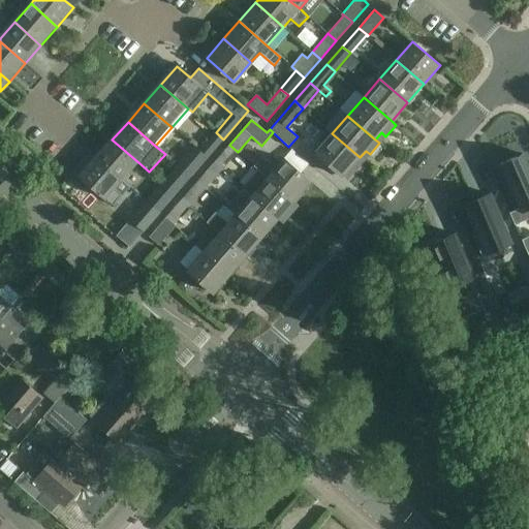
[(223,139),(216,132),(199,151),(207,158),(223,139)]
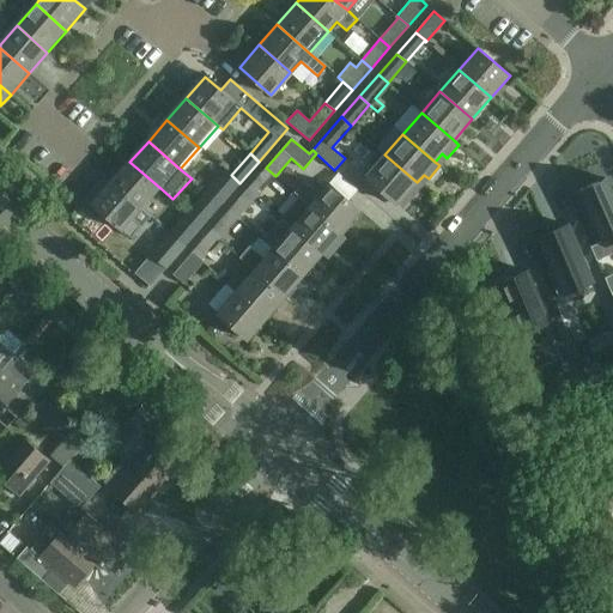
[(417,182),(384,155),(365,177),(398,205),(405,196),(410,200),(422,187),(417,183),(417,182)]
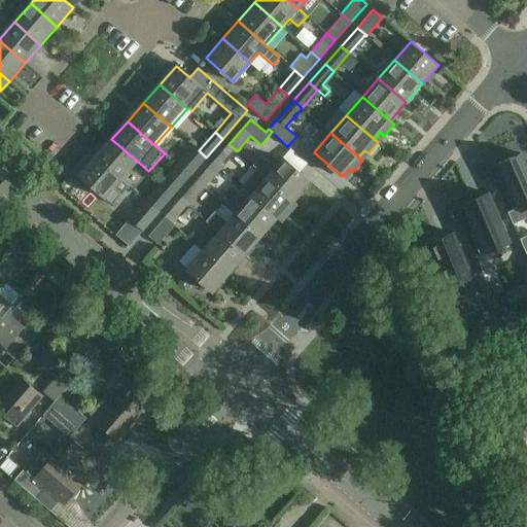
[(111,139),(96,157),(124,181),(139,163),(111,139)]
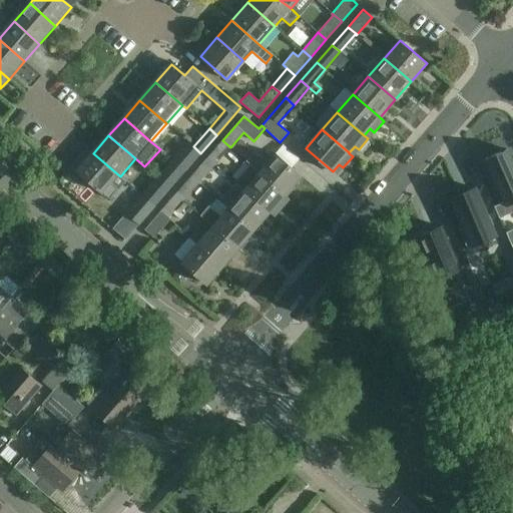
[(222,140),(206,158),(214,165),(230,147),(222,140)]
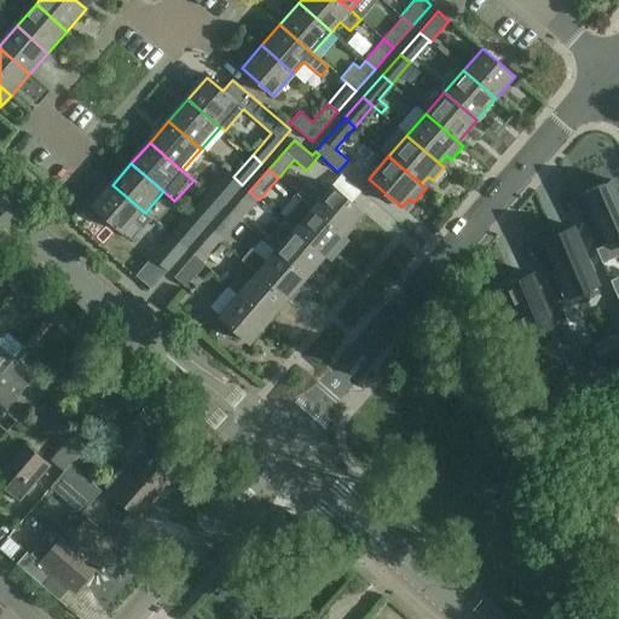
[(235,192),(242,185),(233,177),(226,172),(208,192),(214,198),(224,206),(235,192)]
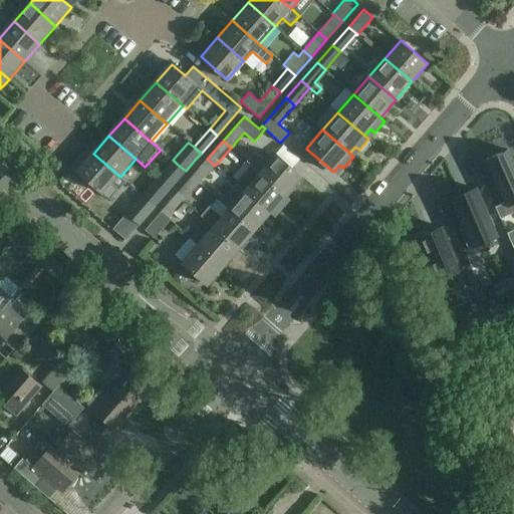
[(513,163),(508,150),(486,159),(505,203),(495,207),(500,219),(513,212),(513,163)]
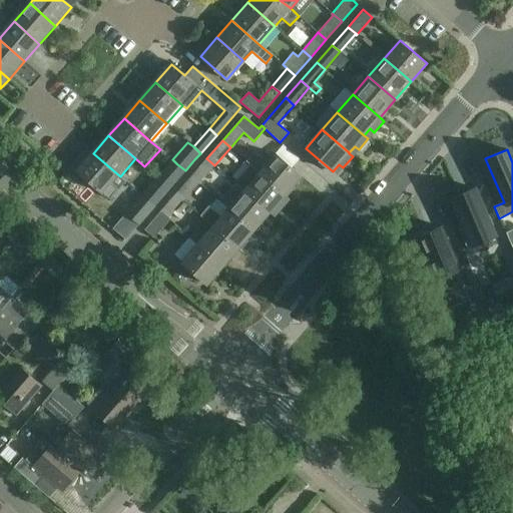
[(246,161),(261,173),(287,196),(303,178),(276,155),(269,163),(255,151),(246,161)]
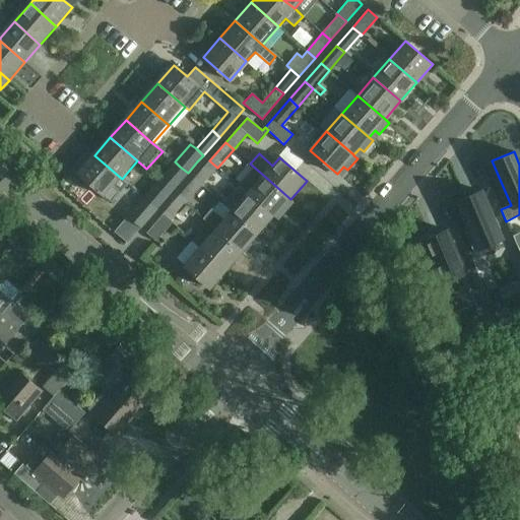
[(128,184),(122,179),(94,155),(88,161),(84,157),(70,174),(85,187),(89,183),(106,197),(114,188),(120,193),(128,184)]
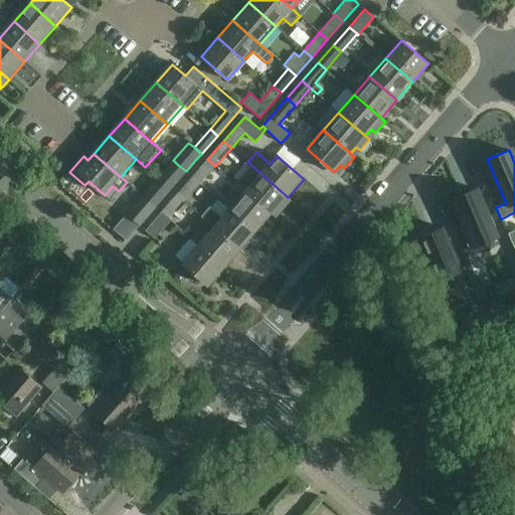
[(207,159),(192,177),(200,184),(215,166),(207,159)]
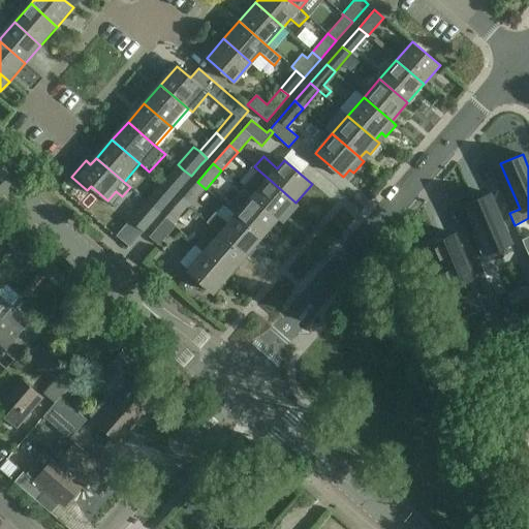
[(161,182),(175,194),(191,176),(183,169),(178,164),(177,164),(161,182)]
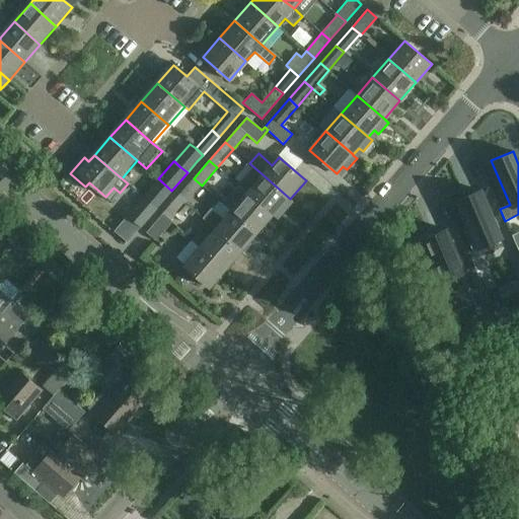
[(289,199),(290,199),(264,175),(247,194),(274,217),(280,210),(285,214),(294,204),(289,199)]
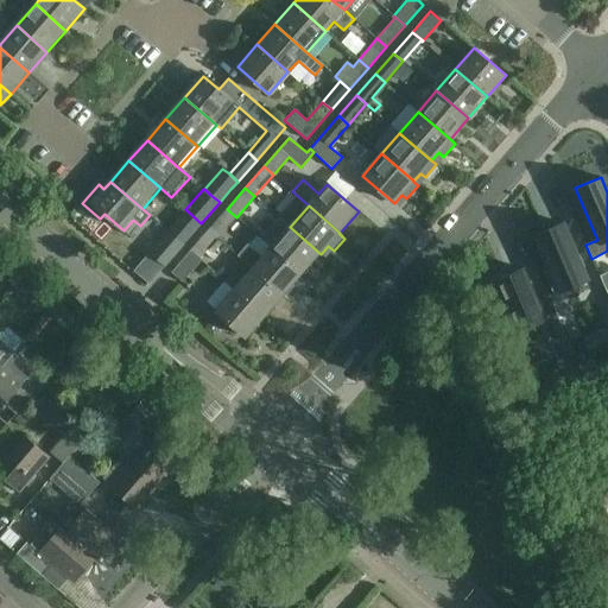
[(201,223),(185,209),(182,207),(175,214),(179,217),(169,230),(183,244),(201,223)]
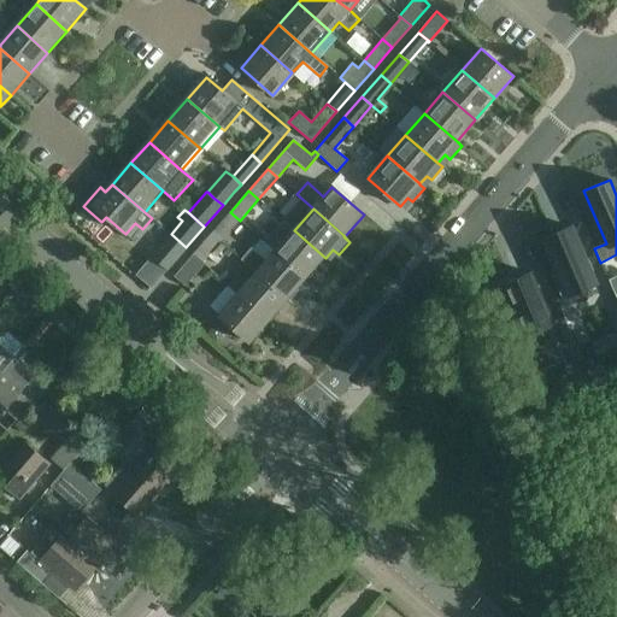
[(211,233),(221,241),(240,221),(230,212),(211,233)]
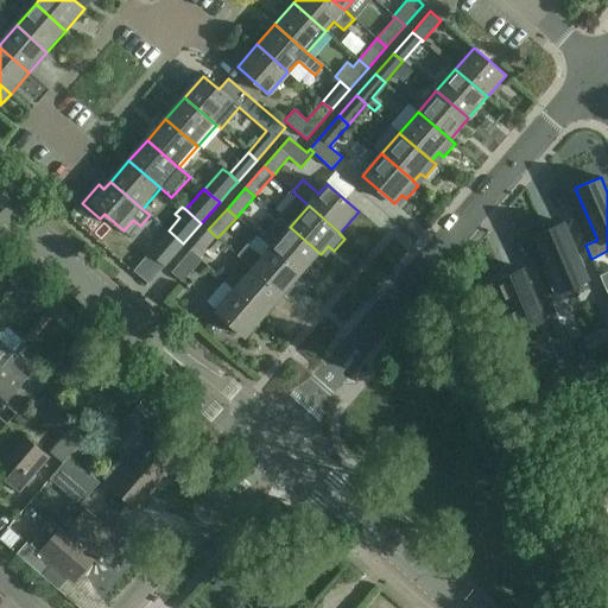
[(562,223),(536,234),(551,268),(544,272),(552,293),(587,280),(562,223)]
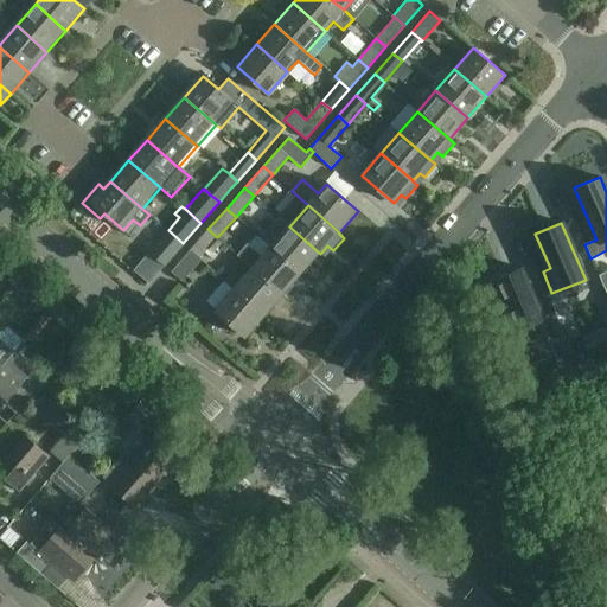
[(270,248),(301,275),(320,254),(289,227),(270,248)]
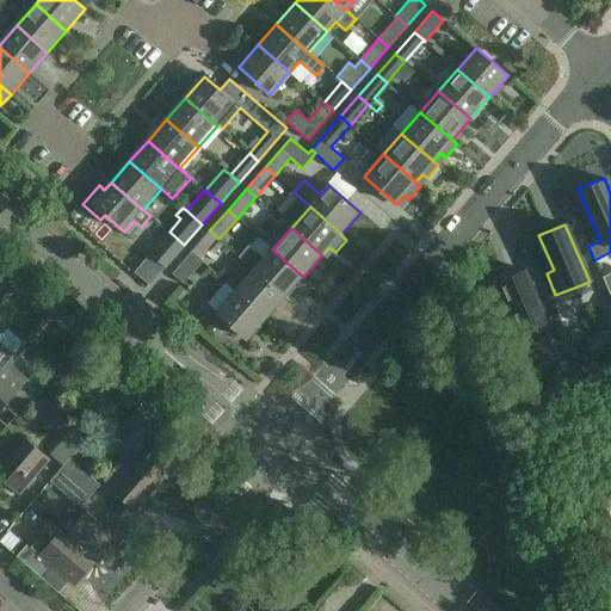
[(209,230),(191,251),(202,260),(210,250),(215,254),(223,245),(217,240),(218,239),(209,230)]
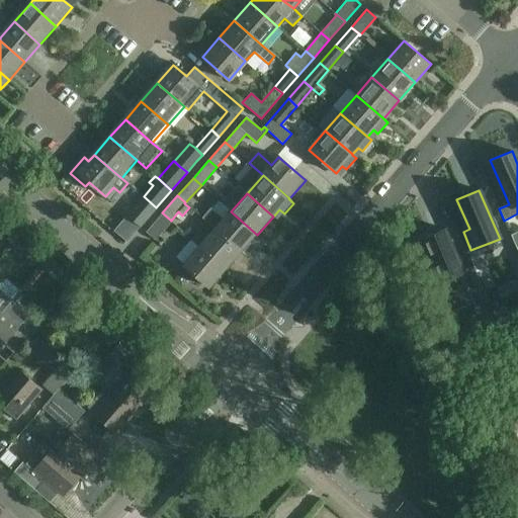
[(141,227),(156,207),(144,196),(127,216),(140,226),(141,227)]
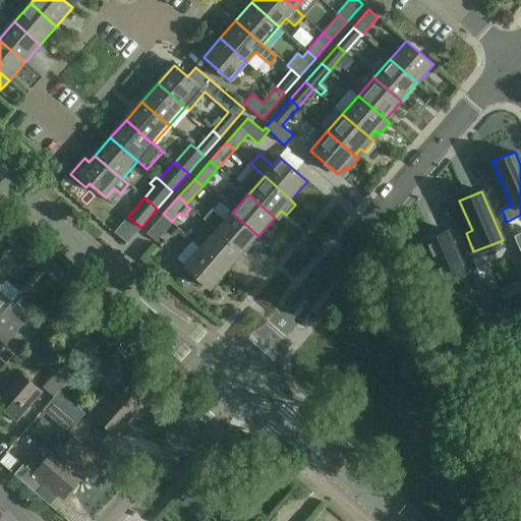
[(204,219),(217,230),(243,253),(258,236),(232,213),(225,220),(213,209),(204,219)]
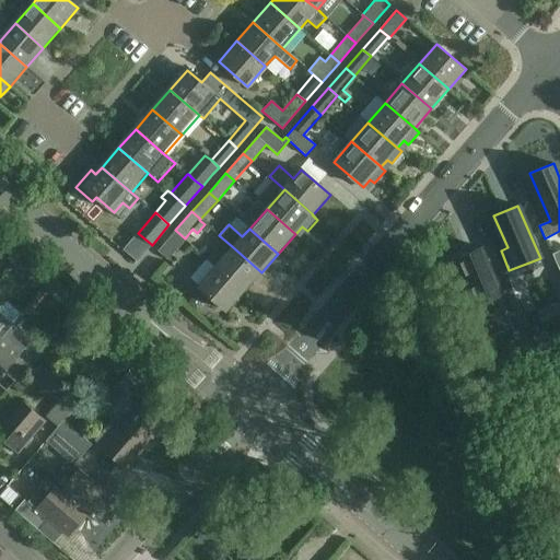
[(186,240),(185,238),(175,230),(158,251),(168,259),(186,240)]
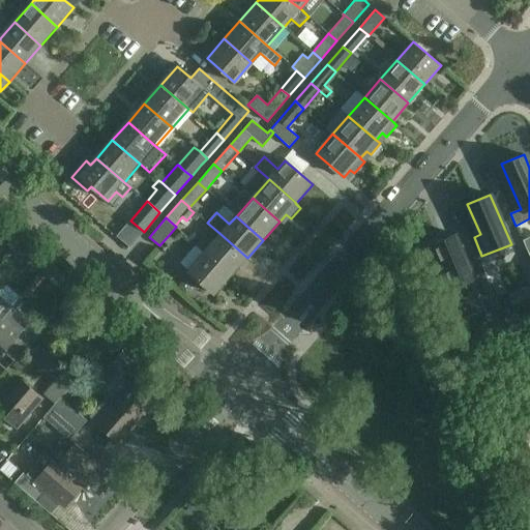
[(18,231),(12,237),(7,243),(15,248),(25,236),(19,230),(18,231)]
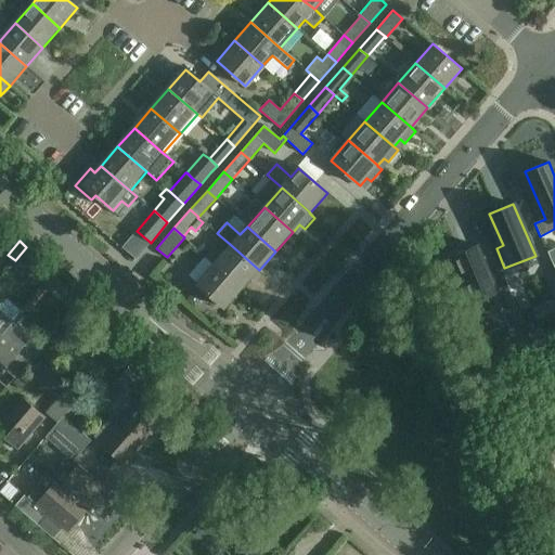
[(206,257),(215,263),(243,289),(259,270),(231,245),(222,255),(215,247),(206,257)]
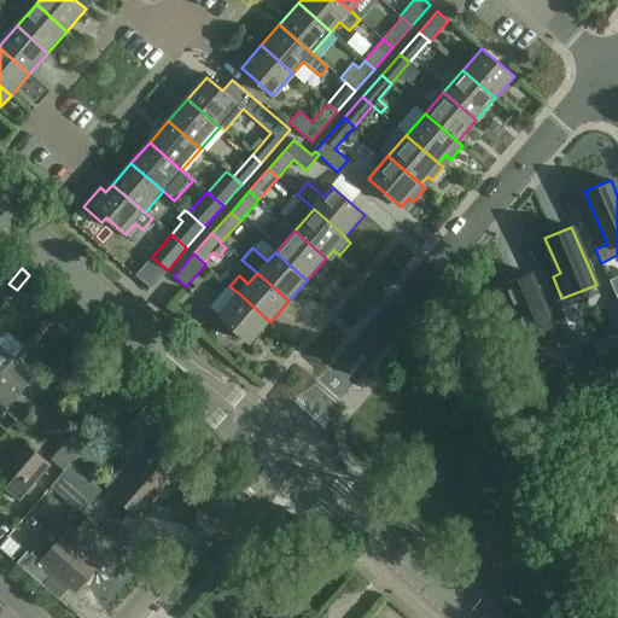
[(529,274),(505,285),(528,336),(542,330),(549,344),(555,342),(566,367),(583,360),(565,318),(551,324),(529,274)]
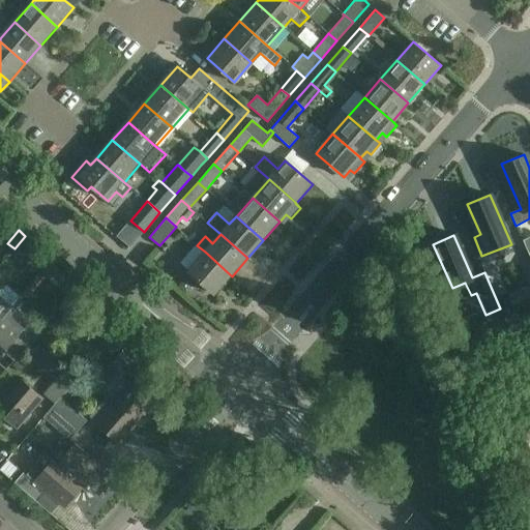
[(232,276),(205,252),(187,271),(215,295),(232,276)]
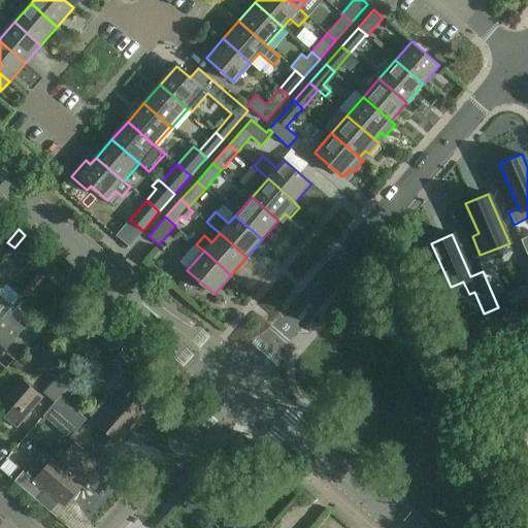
[(43,272),(52,278),(61,268),(53,261),(43,272)]
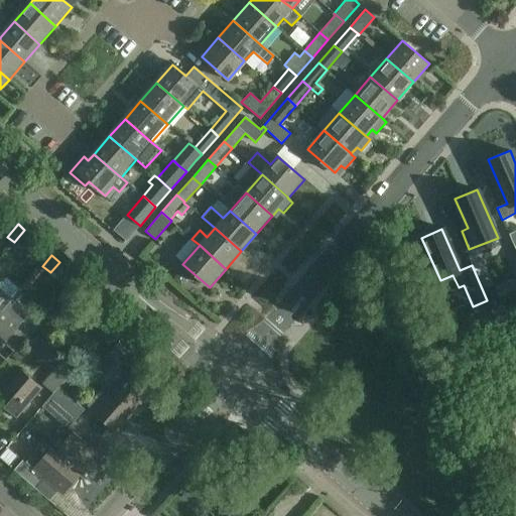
[(0,312),(2,310),(12,299),(0,288),(0,312)]
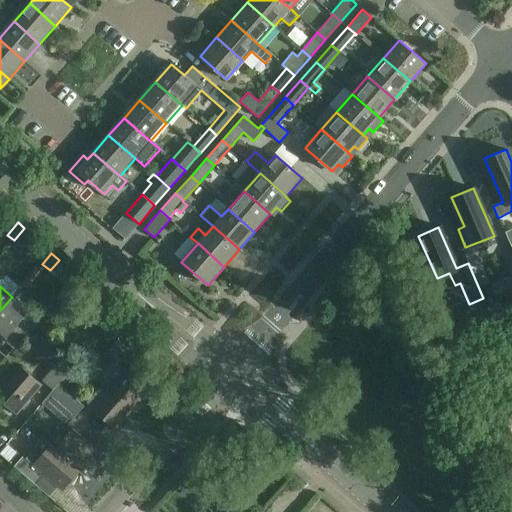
[(2,308),(0,310),(0,343),(28,312),(22,306),(11,317),(2,308)]
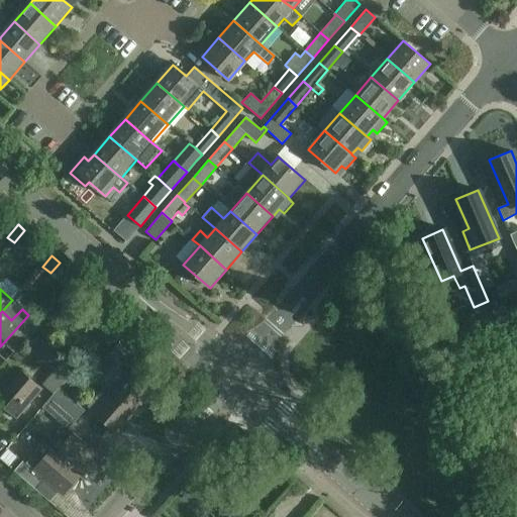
[(69,388),(64,383),(77,368),(67,358),(43,386),(54,394),(52,397),(77,419),(85,410),(66,393),(69,388)]
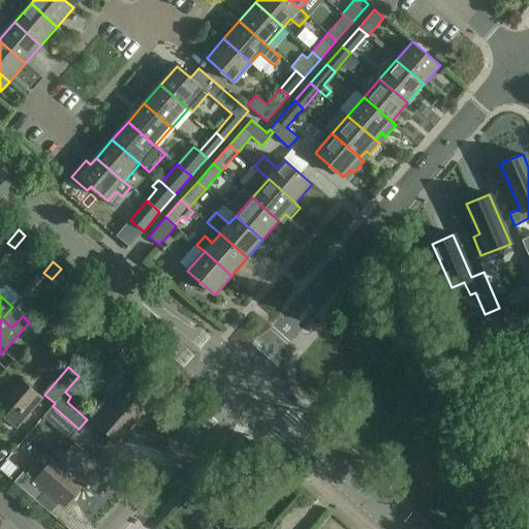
[(10,422),(19,428),(43,399),(22,380),(0,406),(0,412),(2,414),(1,416),(9,423),(10,422)]
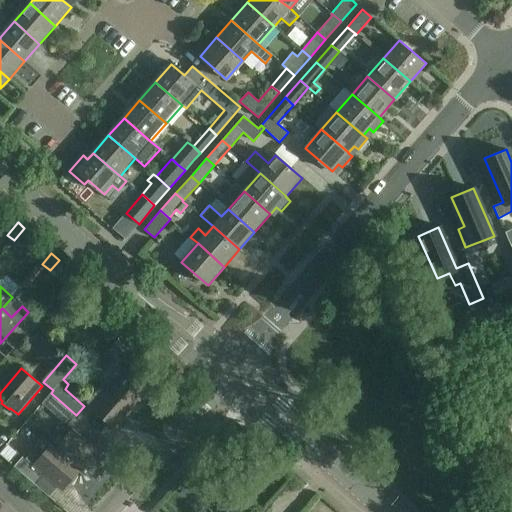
[(103,384),(96,392),(86,403),(114,428),(150,389),(129,370),(110,391),(103,384)]
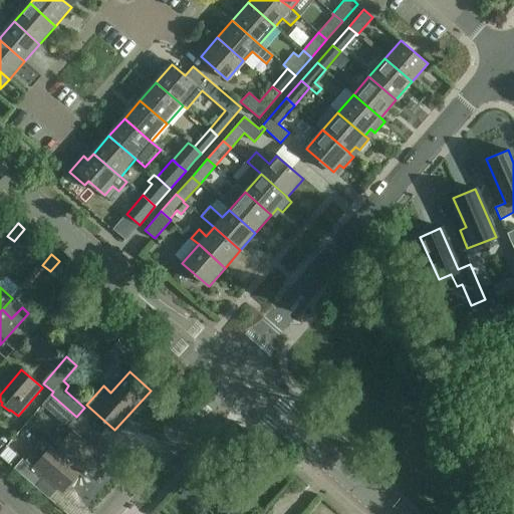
[(76,417),(51,395),(42,406),(67,427),(76,417)]
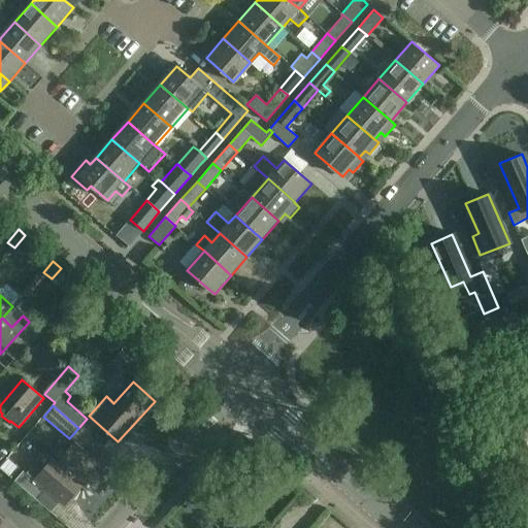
[(81,485),(81,486),(86,489),(91,484),(93,486),(100,477),(98,475),(104,468),(75,442),(58,462),(81,485)]
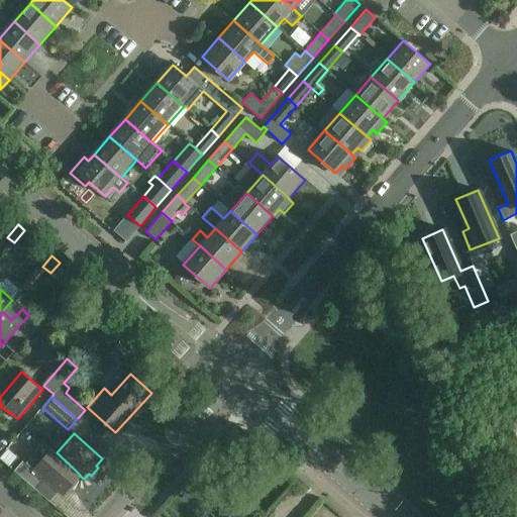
[(76,480),(80,476),(80,475),(57,452),(44,442),(26,463),(22,459),(13,471),(34,489),(43,479),(63,496),(69,488),(71,489),(78,481),(76,480)]
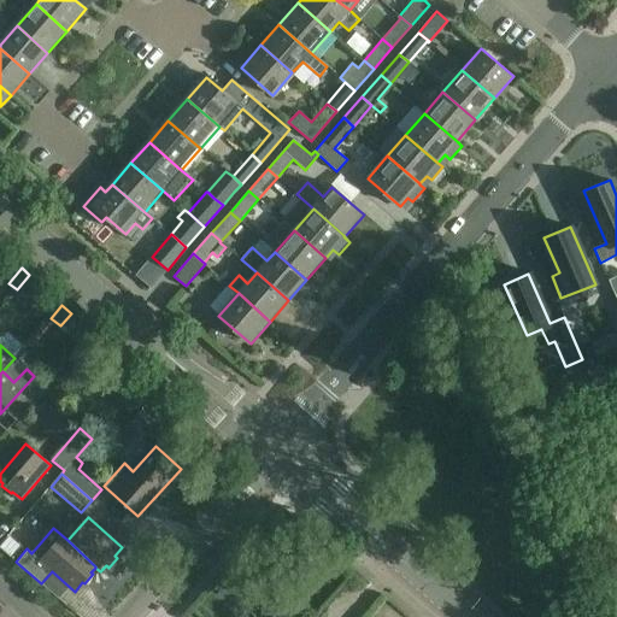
[(377,586),(358,606),(369,616),(377,616),(393,601),(377,586)]
